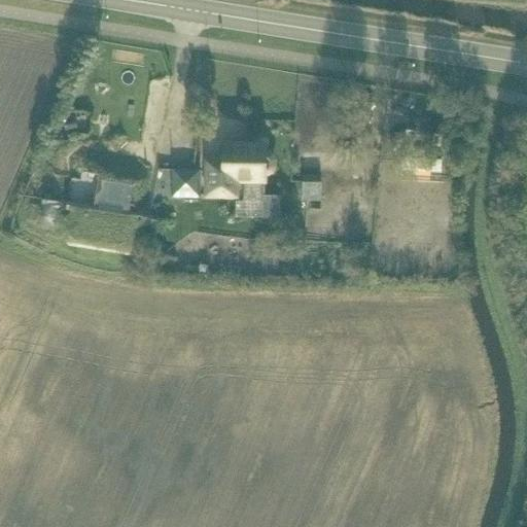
[(267,185),(267,178),(274,175),(279,170),(278,162),(276,155),(269,150),(269,144),(222,144),(222,161),(205,161),(204,200),(239,201),(241,184),(267,185)]
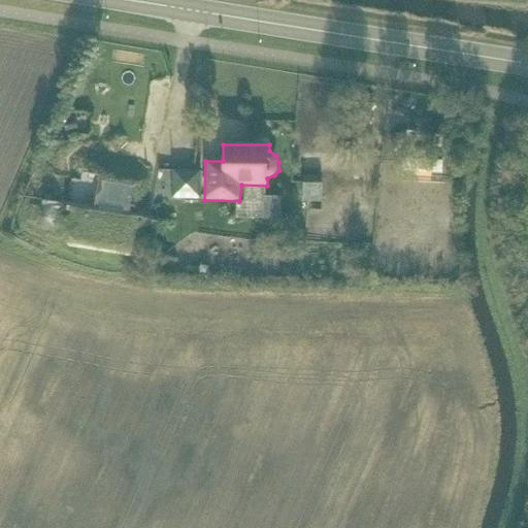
[(174,169),(173,197),(200,198),(201,170),(174,169)]
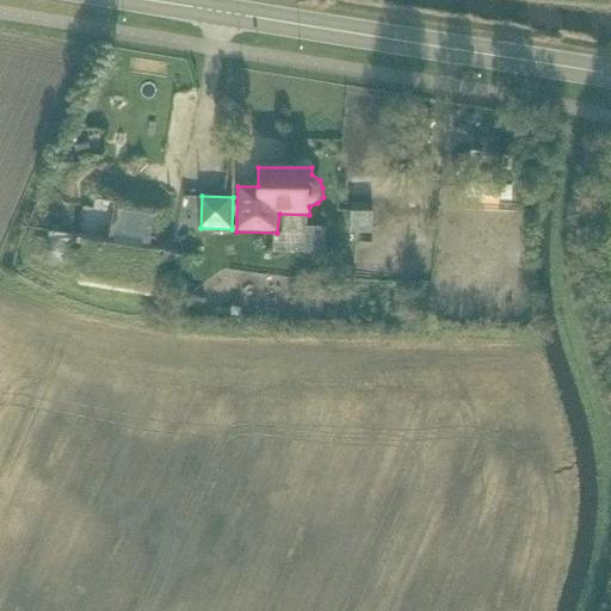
[(372,204),(353,204),(353,211),(353,227),(372,227),(372,211),(372,204)]
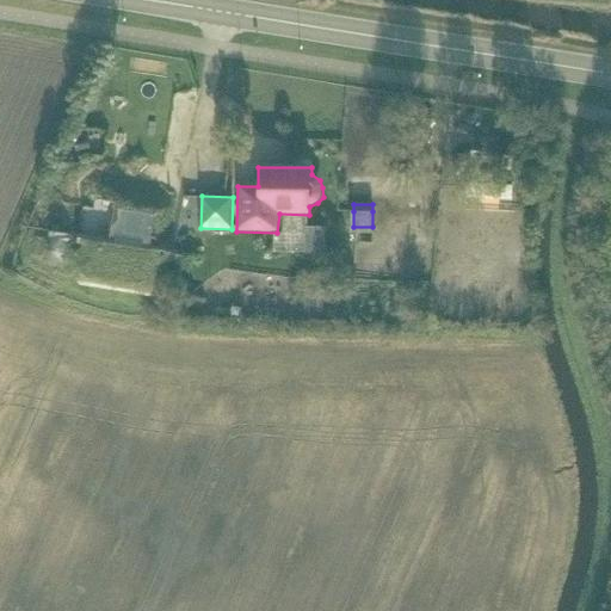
[(79,234),(76,244),(84,245),(78,282),(80,285),(153,297),(156,295),(161,265),(176,260),(189,261),(190,252),(149,246),(155,215),(115,209),(109,239),(79,234)]
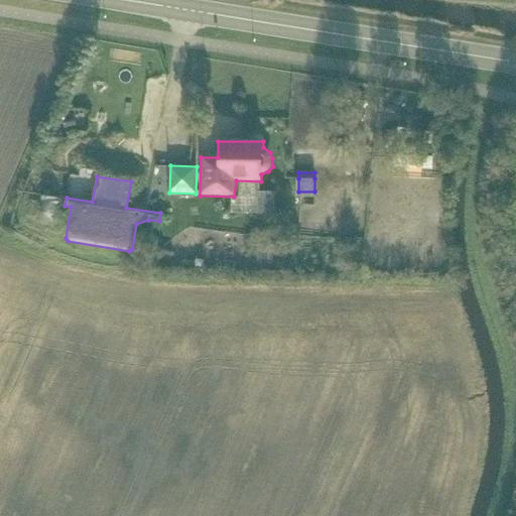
[(42,189),(36,219),(54,222),(58,200),(46,199),(46,189),(42,189)]
